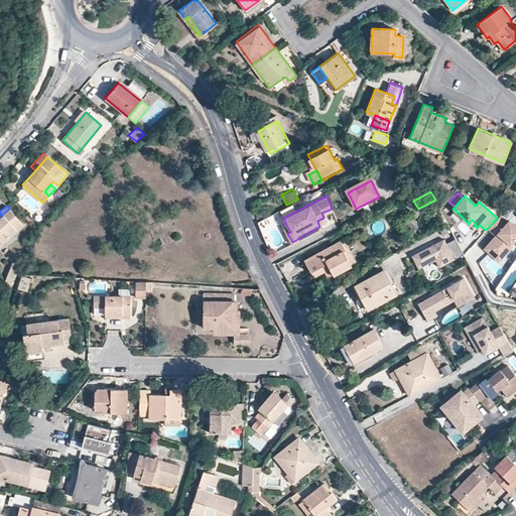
[(0,239),(2,242),(23,224),(9,209),(0,216),(0,239)]
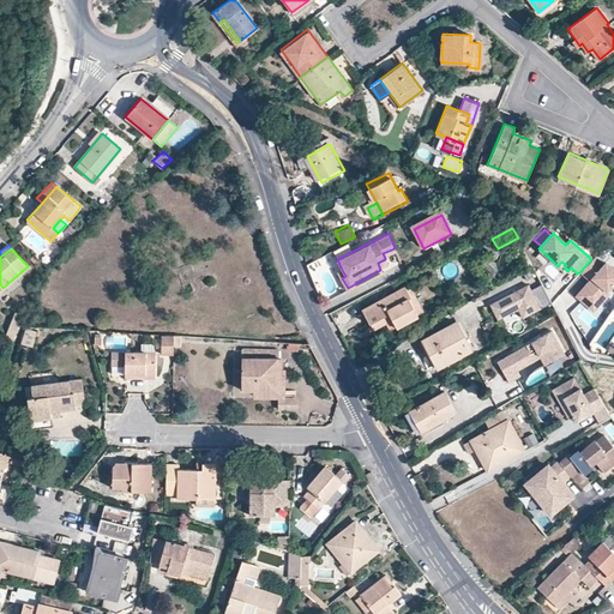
[(540,262),(546,254),(539,248),(533,256),(540,262)]
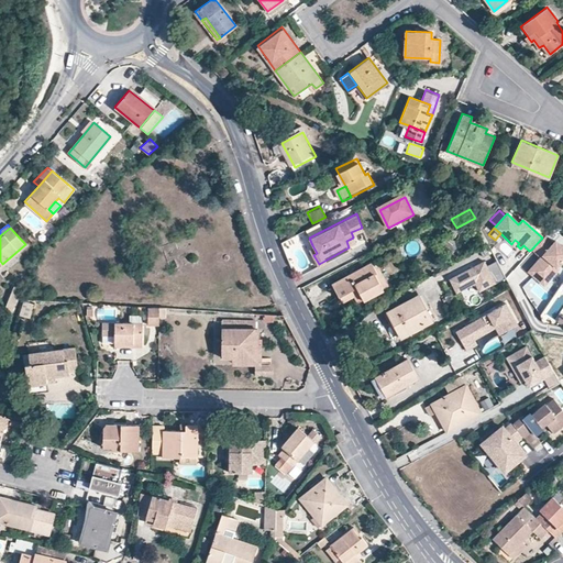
[(43,234),(36,240),(43,246),(50,240),(43,234)]
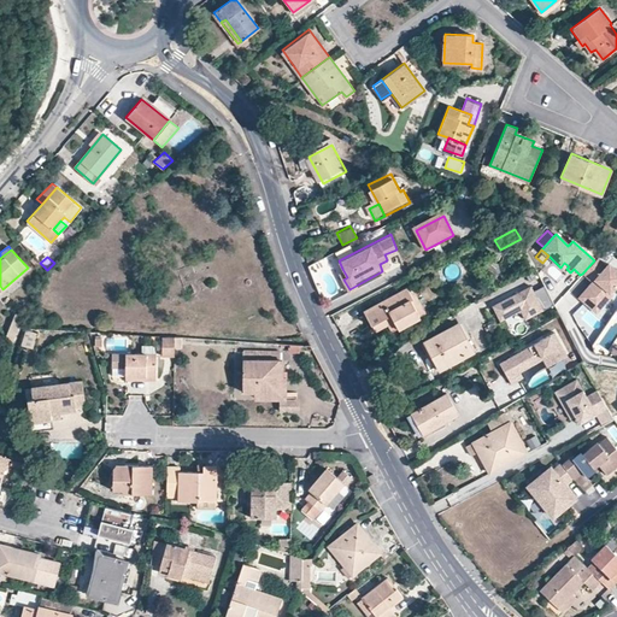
[(609,293),(616,283),(616,272),(607,264),(605,268),(595,259),(594,260),(582,274),(591,282),(593,283),(589,288),(587,286),(576,297),(593,312),(610,294),(609,293)]
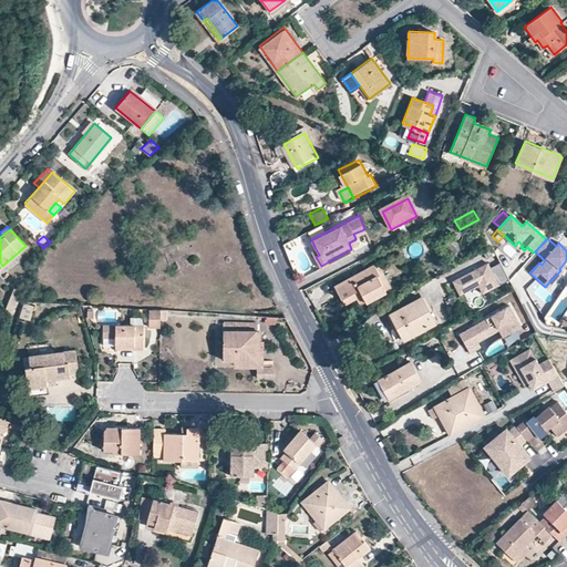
[(509,281),(501,264),(492,268),(490,263),(454,281),(461,296),(476,287),(481,288),(484,295),(509,281)]
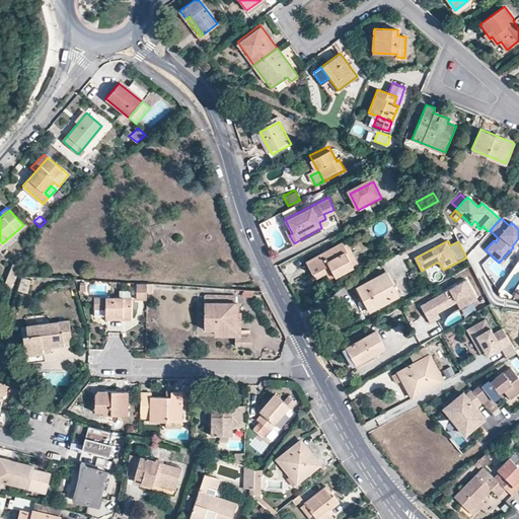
[(308,263),(314,275),(330,266),(336,276),(339,281),(357,271),(355,268),(360,265),(347,241),(308,263)]
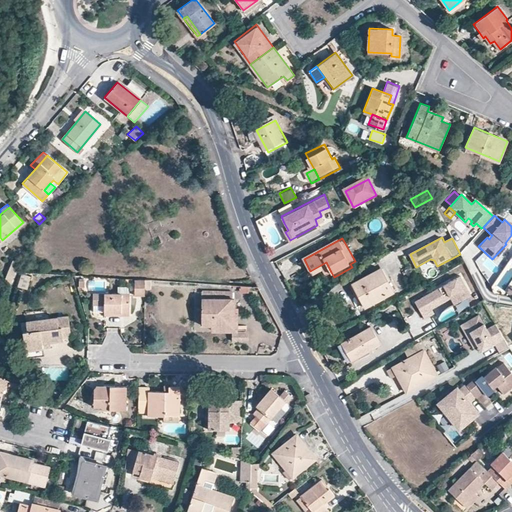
[(313,276),(323,271),(326,275),(331,272),(326,262),(310,271),(313,276)]
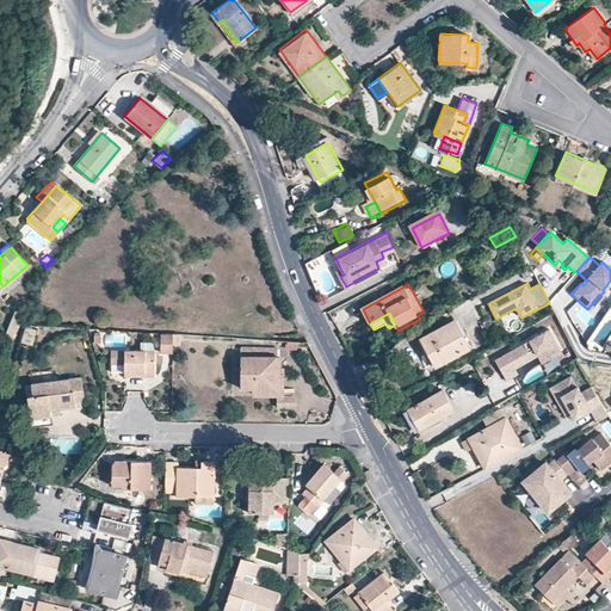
[(7,333),(13,340),(23,319),(14,316),(7,333)]
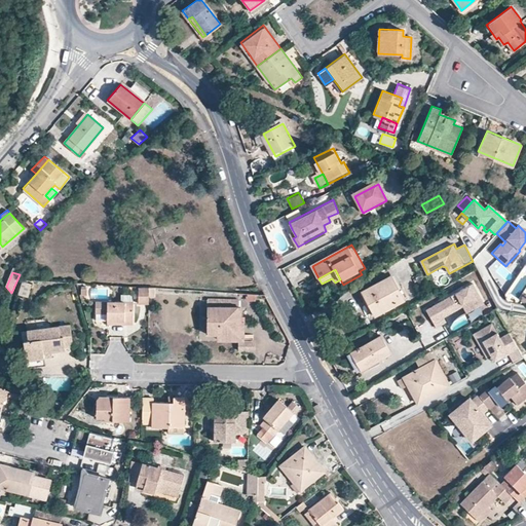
[(363,290),(375,313),(403,298),(390,274),(363,290)]
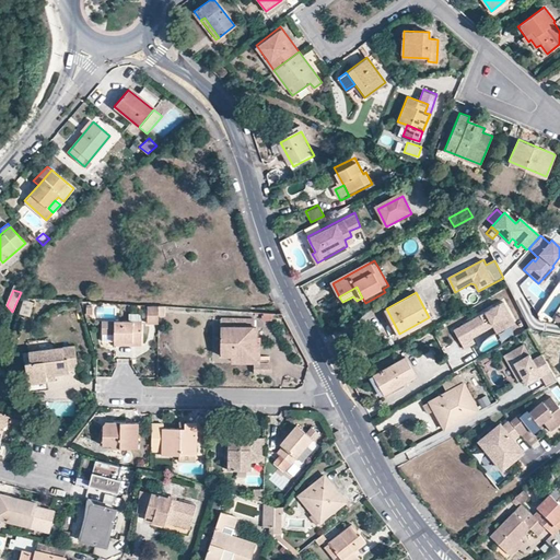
[(31,317),(35,303),(25,300),(24,302),(21,314),(31,317)]
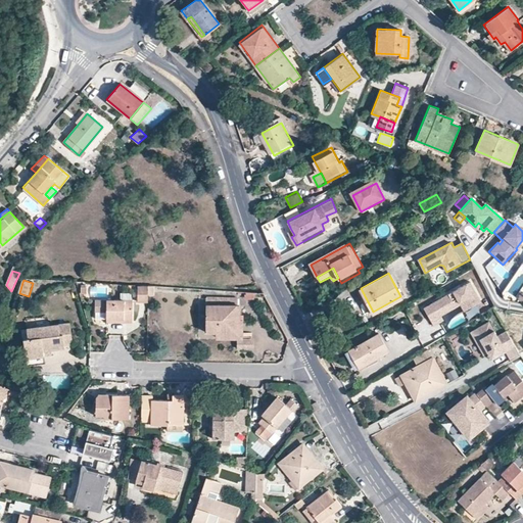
[(481,302),(470,282),(423,307),(433,327),(443,321),(441,316),(461,305),(464,312),(481,302)]
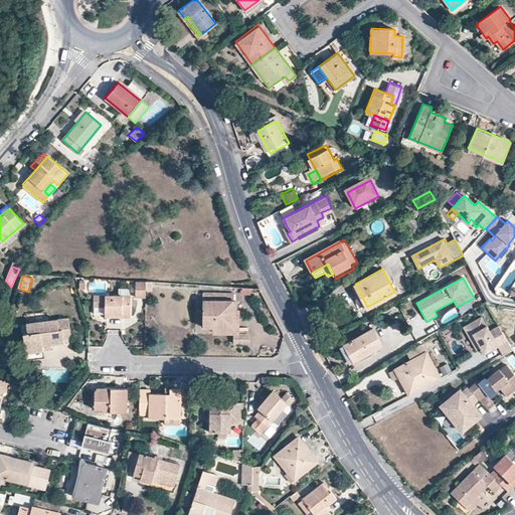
[(147,282),(136,282),(136,296),(146,296),(147,282)]
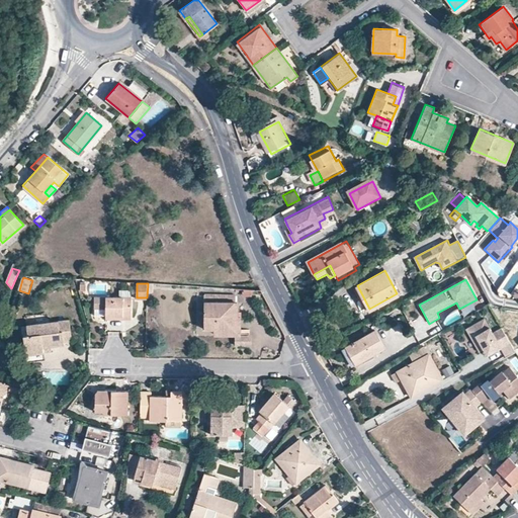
[(232,294),(204,294),(204,328),(213,328),(233,328),(234,309),(234,305),(232,305),(232,294)]
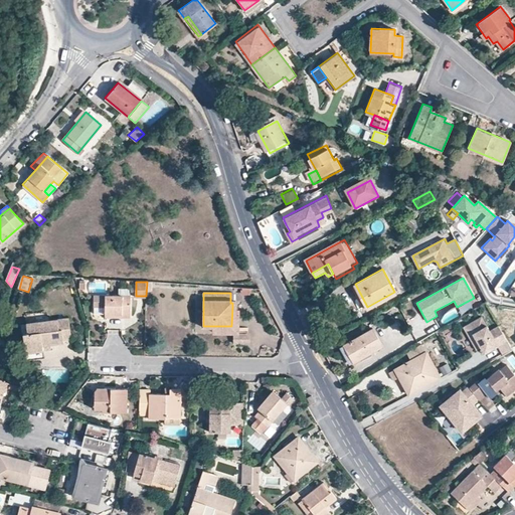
[(106,308),(105,314),(123,315),(123,318),(131,318),(131,297),(95,296),(94,307),(106,308)]
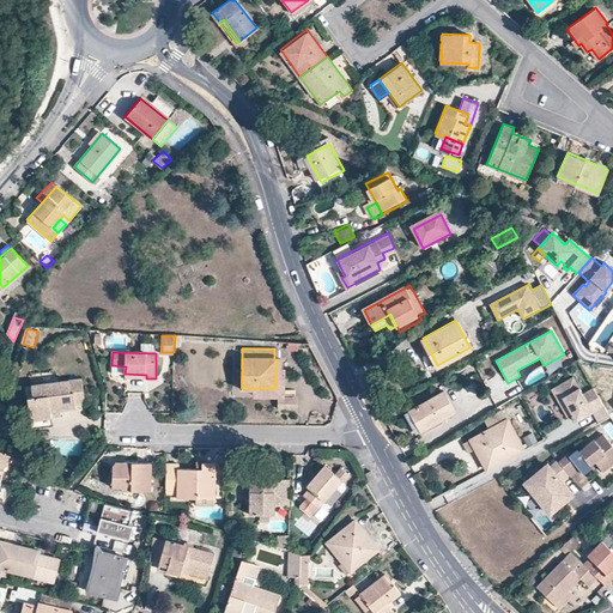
[(296,408),(296,395),(280,394),(280,365),(277,365),(275,388),(253,388),(253,395),(277,396),(277,408),(296,408)]
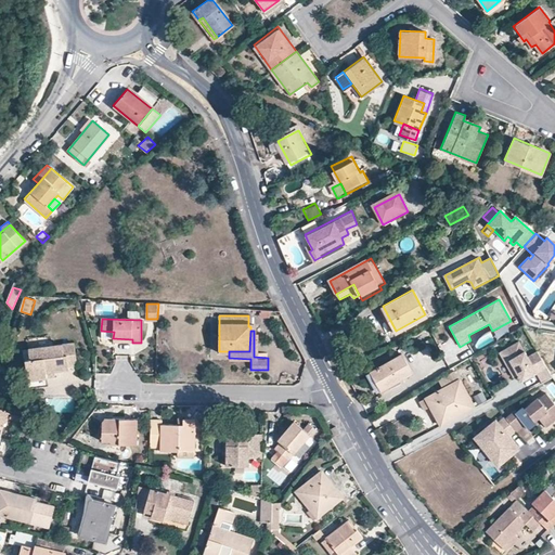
[(525,379),(547,366),(539,351),(529,357),(520,341),(501,352),(515,376),(519,374),(521,373),(525,379)]
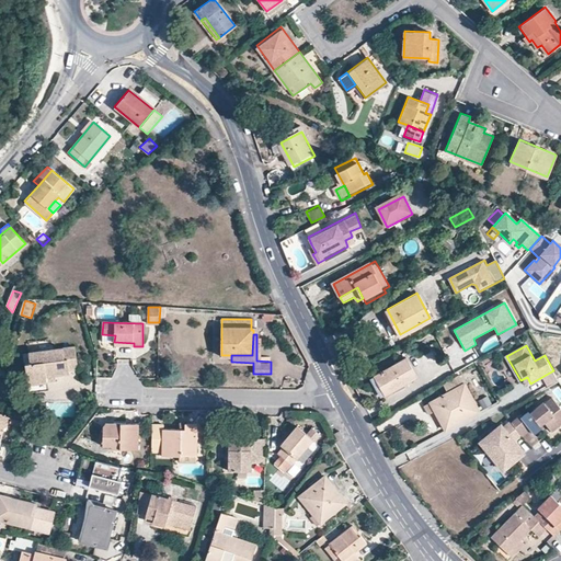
[(80,369),(77,347),(31,353),(33,364),(29,365),(31,385),(50,382),(49,377),(72,374),(71,370),(80,369)]
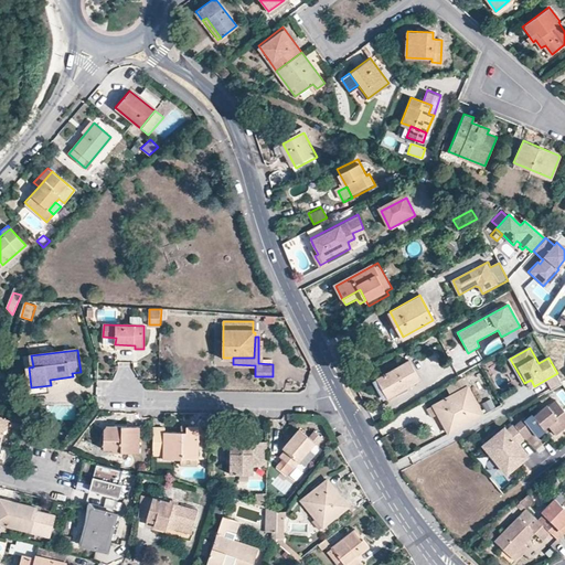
[(376,377),(387,396),(419,377),(408,359),(376,377)]
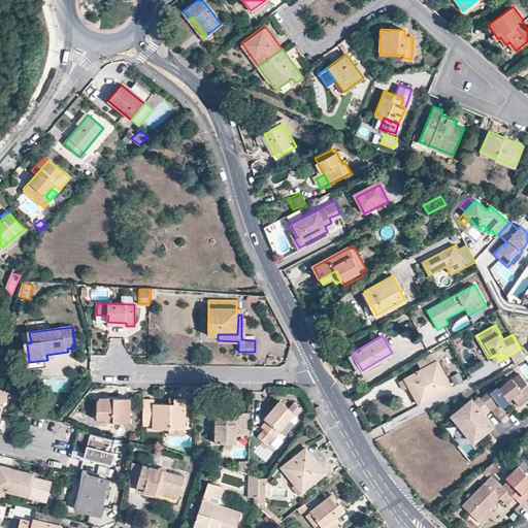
[(436,360),(432,352),(416,360),(421,368),(436,360)]
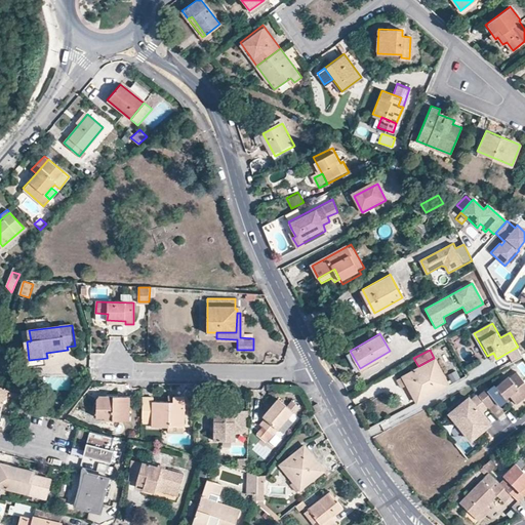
[(48,365),(47,358),(29,360),(30,368),(48,365)]
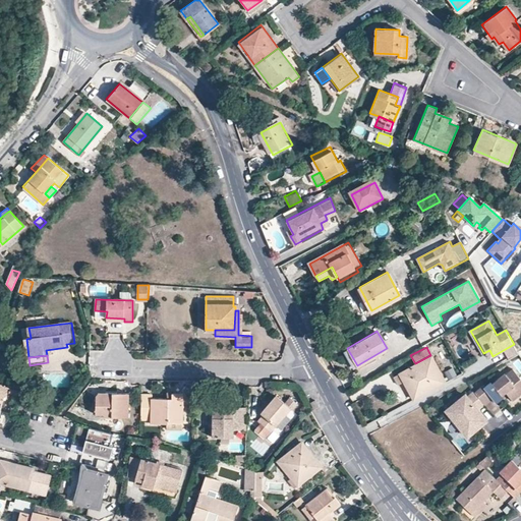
[(445,381),(435,362),(430,355),(415,363),(399,371),(393,374),(393,375),(396,381),(397,383),(403,380),(407,378),(417,396),(445,381)]
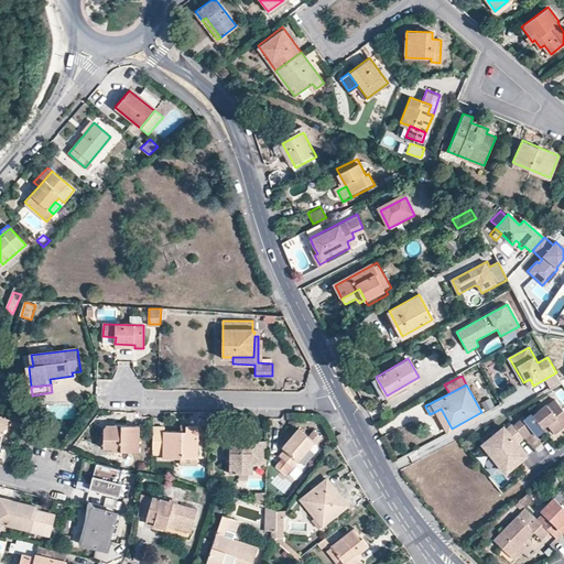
[(487,412),(496,407),(491,397),(481,402),(487,412)]
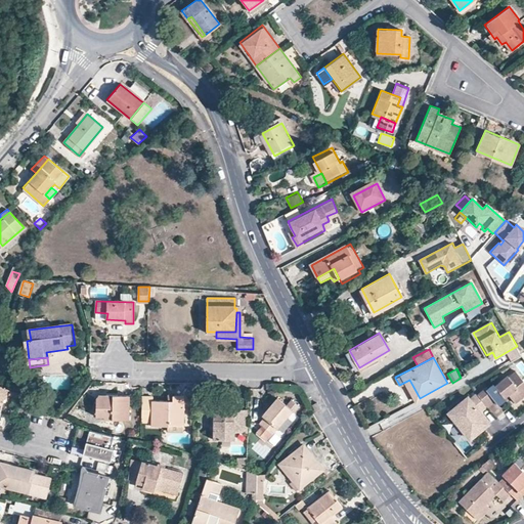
[(523,401),(523,384),(516,375),(509,381),(508,379),(495,389),(494,387),(488,392),(497,403),(496,404),(499,408),(507,402),(506,401),(510,398),(518,407),(523,401)]
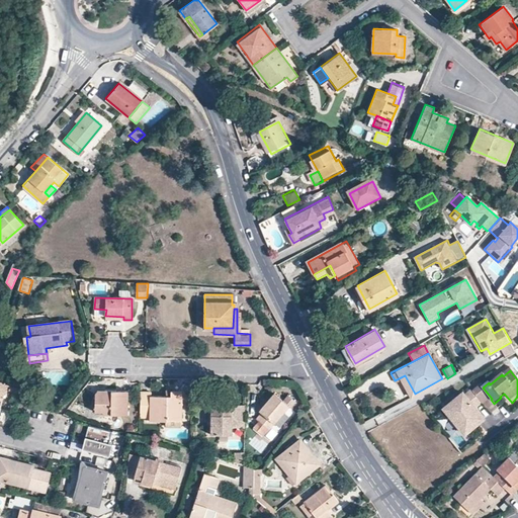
[(415,394),(405,375),(401,377),(411,396),(415,394)]
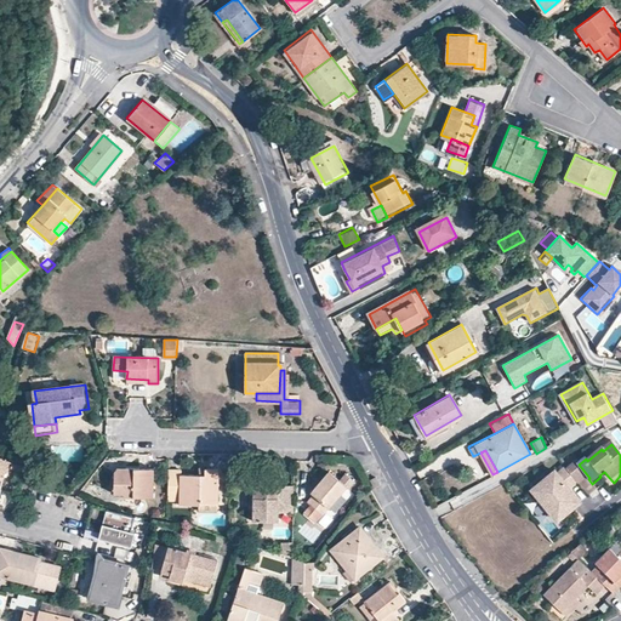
[(0,459),(0,496),(1,496),(6,474),(9,474),(11,463),(4,462),(5,460),(0,459)]
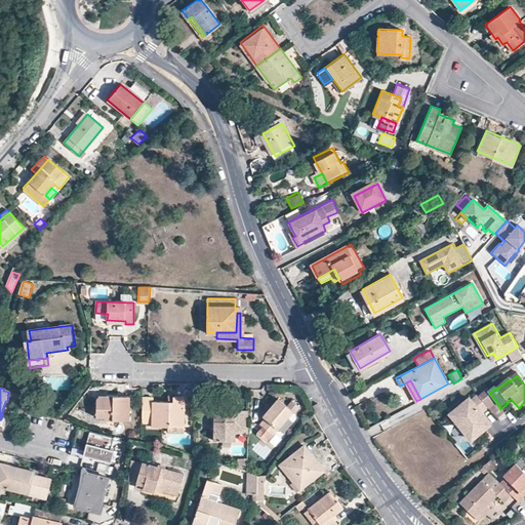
[(223,391),(223,400),(232,400),(232,410),(234,410),(235,409),(235,391),(223,391)]
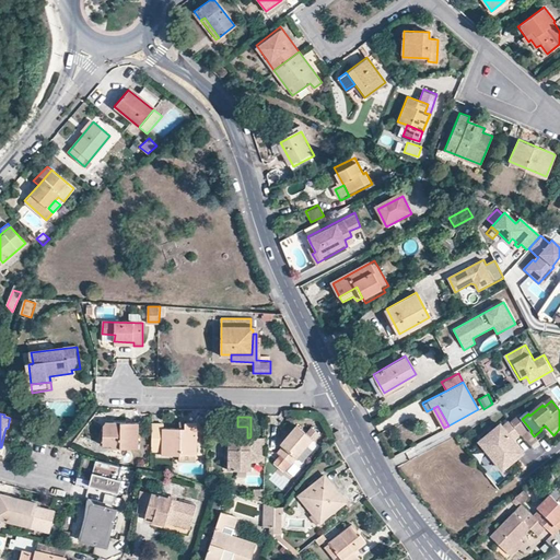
[(532,431),(522,419),(521,418),(511,426),(521,436),(523,439),(531,432),(532,431)]
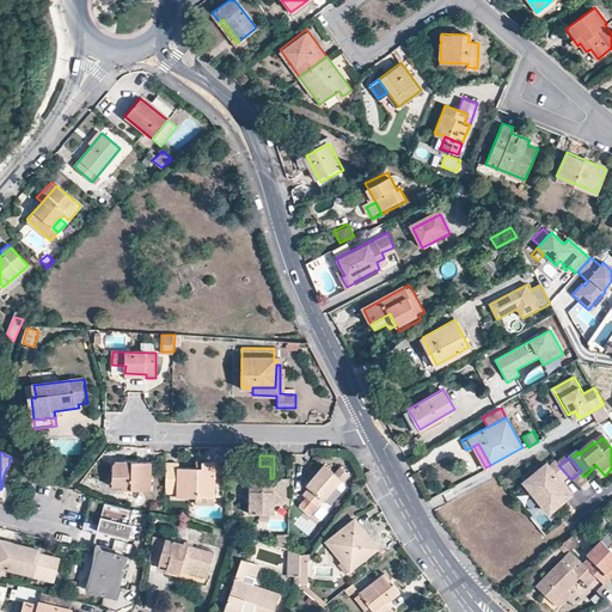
[(151,489),(151,461),(115,460),(112,464),(112,487),(117,487),(117,488),(130,488),(130,489),(151,489)]
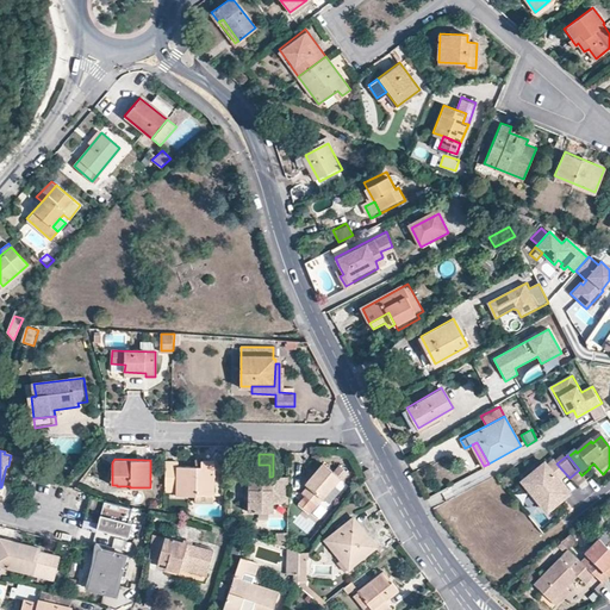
[(200,459),(200,466),(175,466),(175,461),(163,461),(162,486),(162,491),(172,491),(172,495),(194,496),(194,493),(213,493),(215,460),(200,459)]
